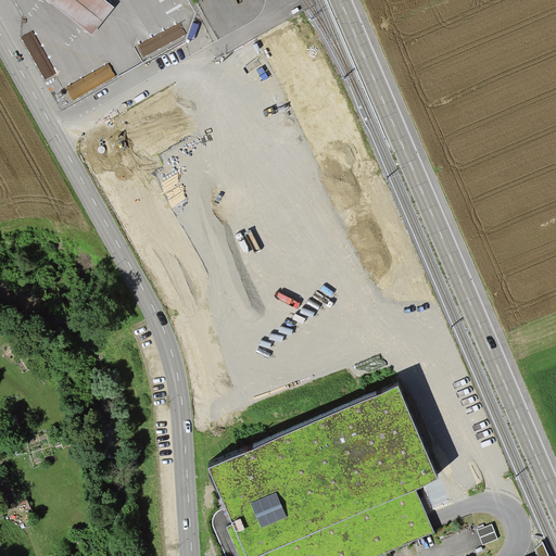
[(114,7),(106,0),(49,0),(91,34),(114,7)]
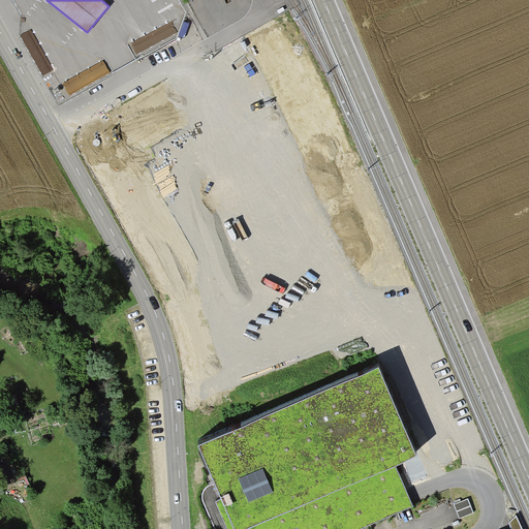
[(417,454),(378,365),(197,443),(232,523),(235,528),(243,528),(395,463),(417,454)]
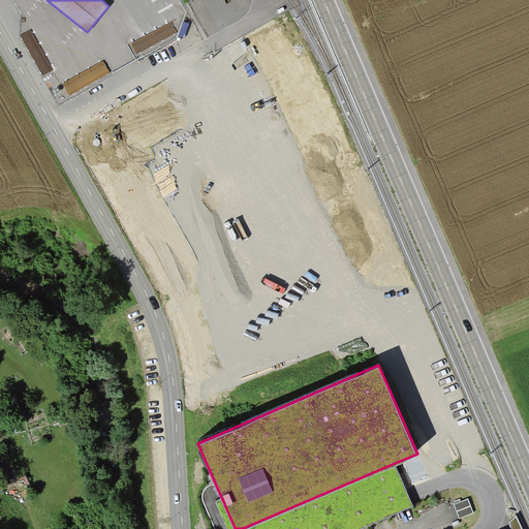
[(228,528),(367,528),(415,508),(409,494),(395,463),(243,528),(235,528),(232,523),(226,525),(228,528)]
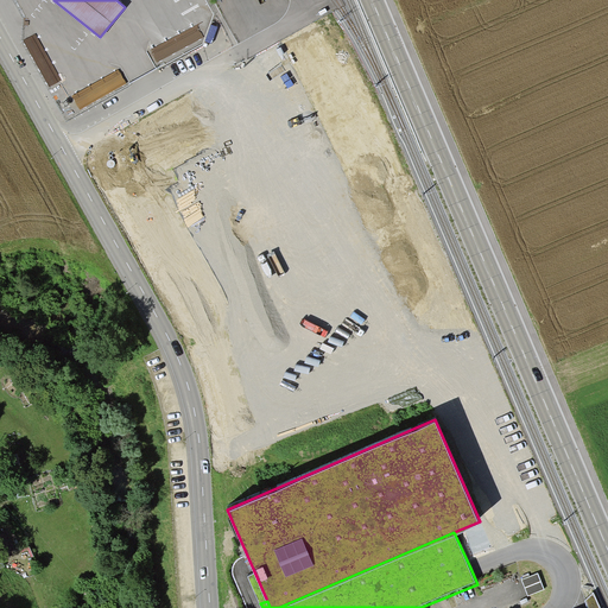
[(2,533),(0,533),(0,559),(11,557),(2,533)]
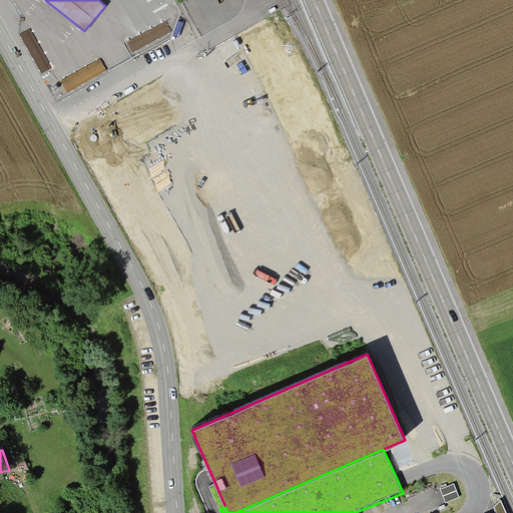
[(454,483),(440,488),(446,502),(460,497),(454,483)]
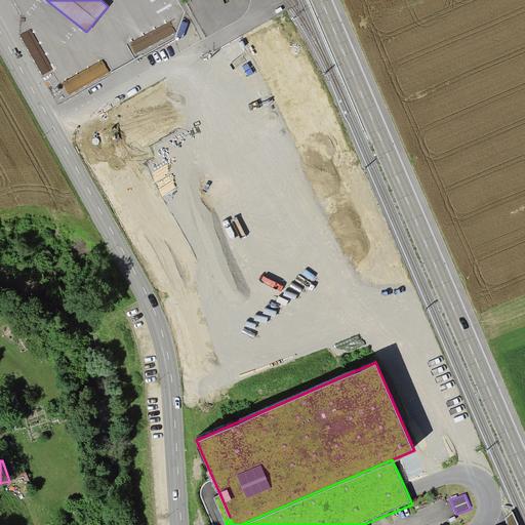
[(506,518),(508,524),(519,524),(513,511),(506,518)]
